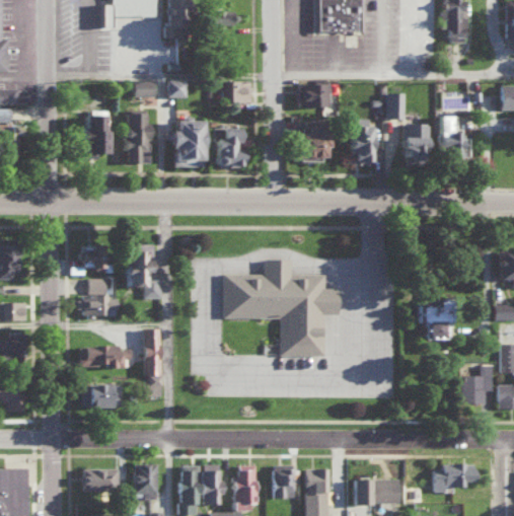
[(0,0),(0,71),(8,72),(7,39),(2,39),(1,0),(0,0)]
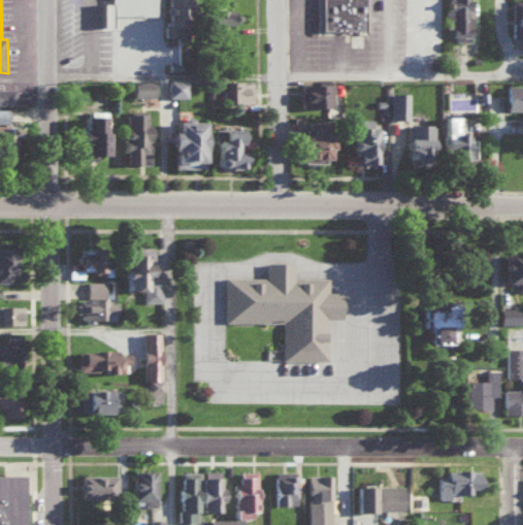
[(160,19),(159,0),(112,0),(112,4),(103,4),(103,29),(115,28),(115,20),(160,19)]
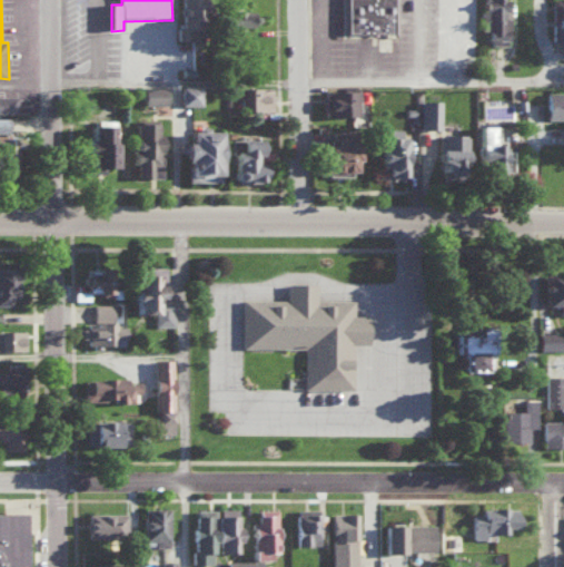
[(185,0),(185,28),(180,28),(180,41),(207,42),(208,0),(185,0)]
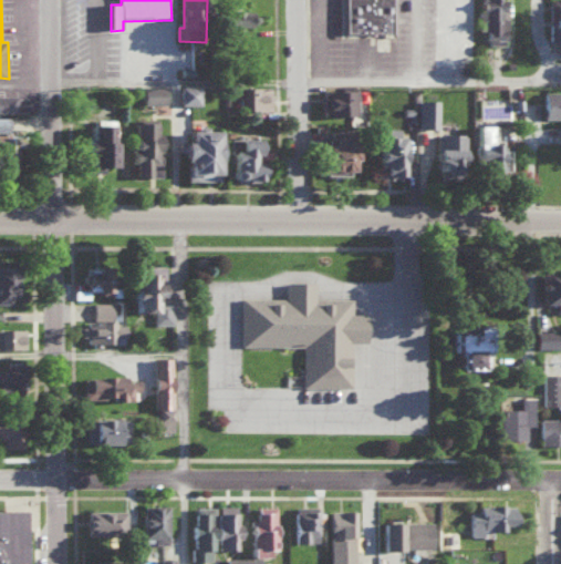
[(395,0),(343,0),(343,34),(395,36),(395,0)]
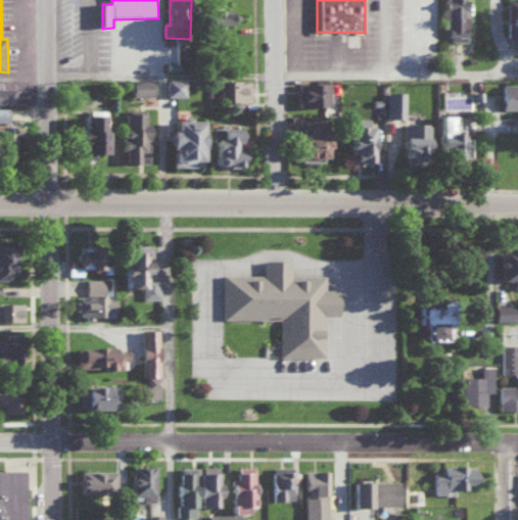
[(469,43),(470,0),(445,0),(445,20),(453,21),(452,42),(469,43)]
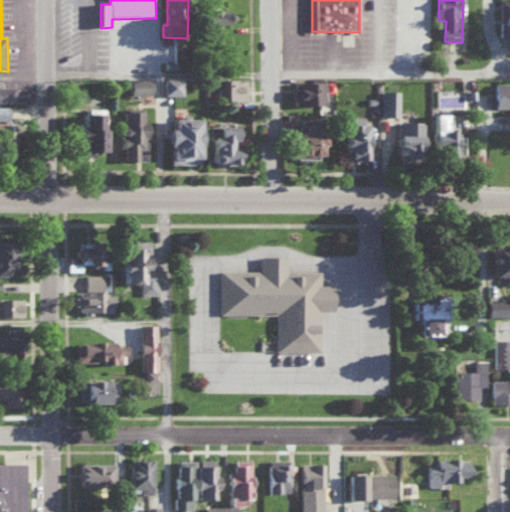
[(231,11),(206,11),(206,26),(232,25),(231,11)]
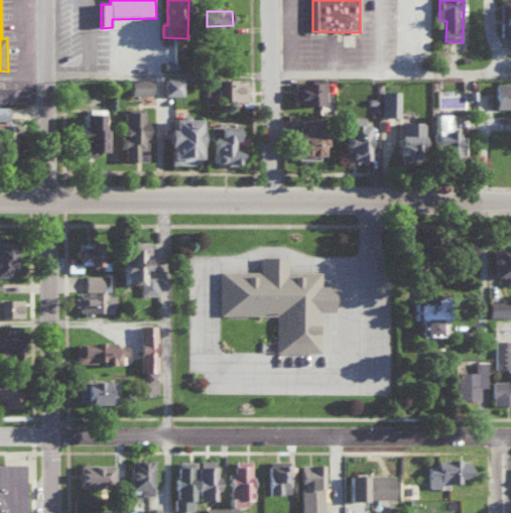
[(186,80),(166,80),(167,98),(186,98),(186,80)]
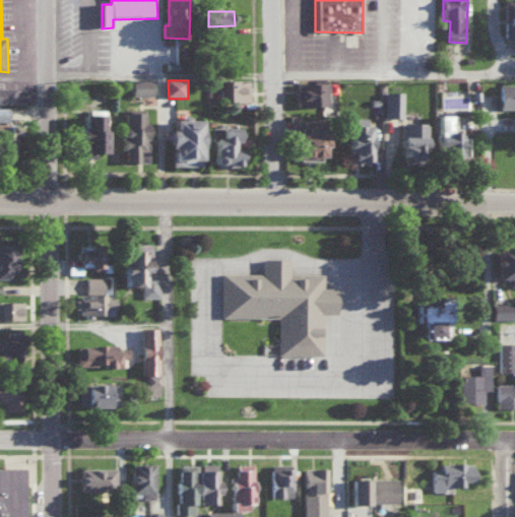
[(155,81),(135,81),(135,98),(155,97),(155,81)]
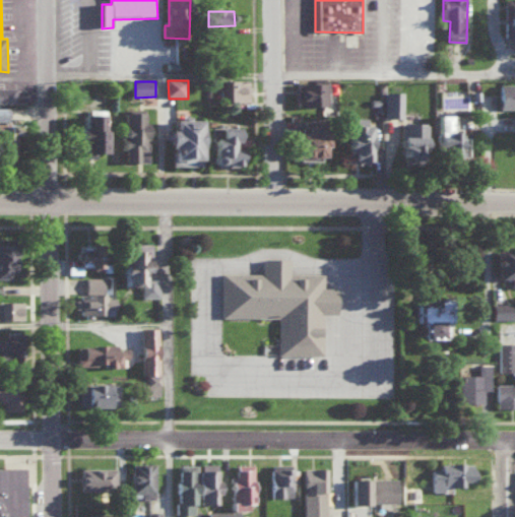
[(252,81),(221,81),(220,103),(252,103),(252,81)]
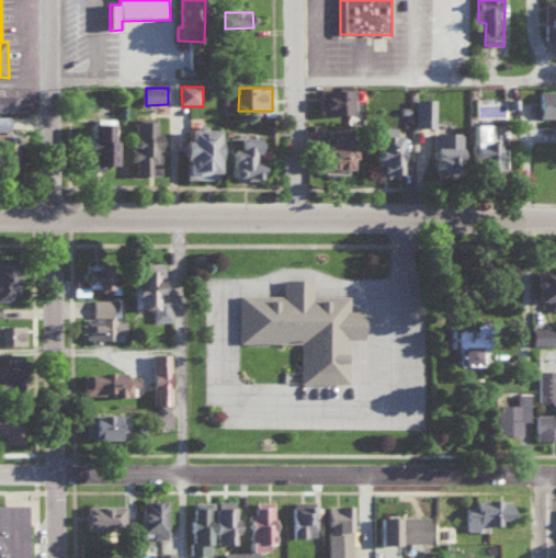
[(356,91),(321,92),(321,116),(356,116),(356,91)]
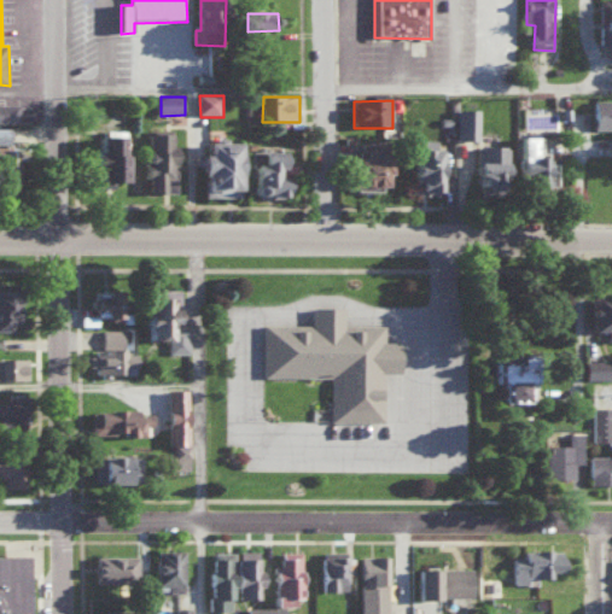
[(611,101),(596,101),(596,132),(611,130),(611,101)]
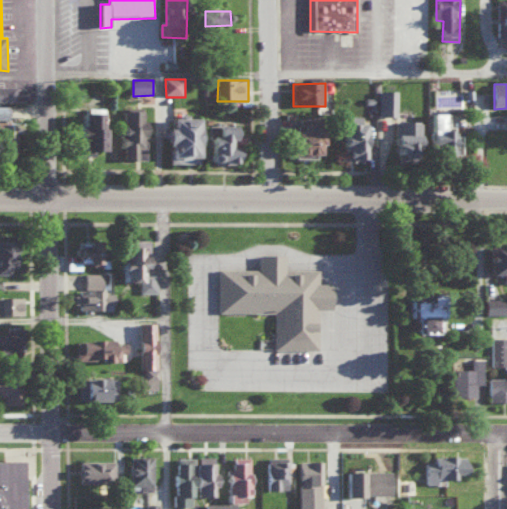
[(17,87),(0,87),(0,103),(18,103),(17,87)]
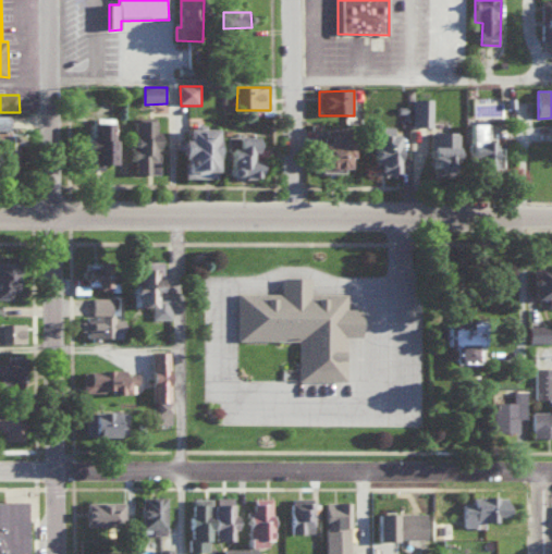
[(434,128),(434,100),(416,100),(415,127),(434,128)]
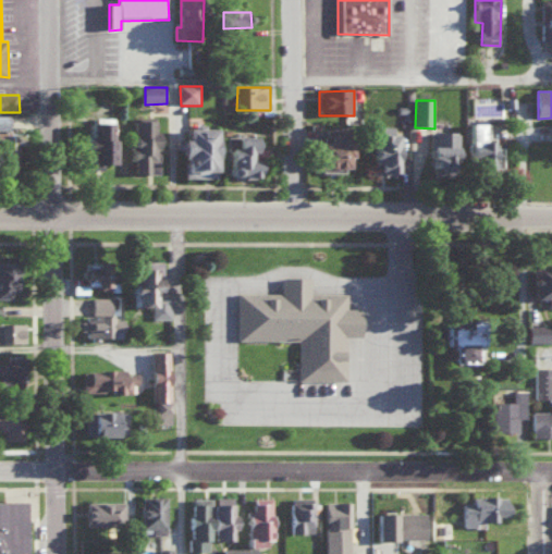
[(8,117),(0,117),(0,132),(9,132),(8,117)]
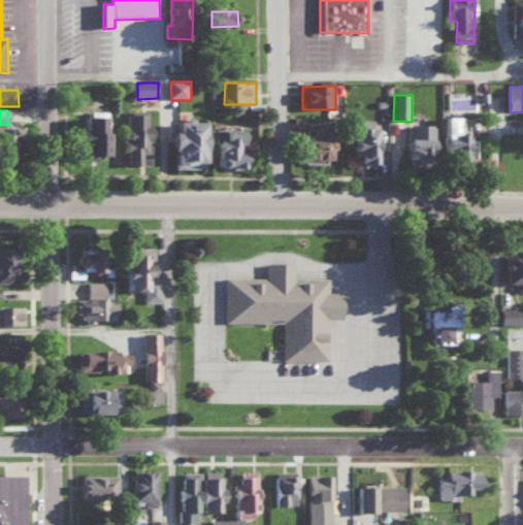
[(108,115),(83,113),(82,162),(99,162),(99,156),(107,156),(108,115)]
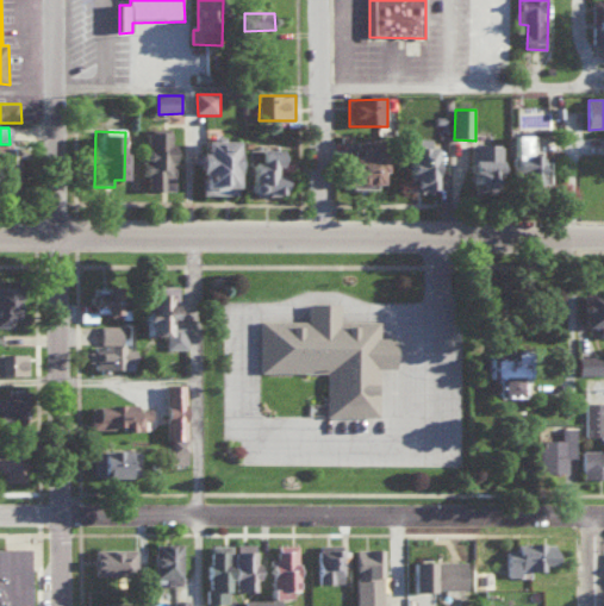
[(175,133),(147,133),(147,179),(150,179),(150,192),(174,192),(175,133)]
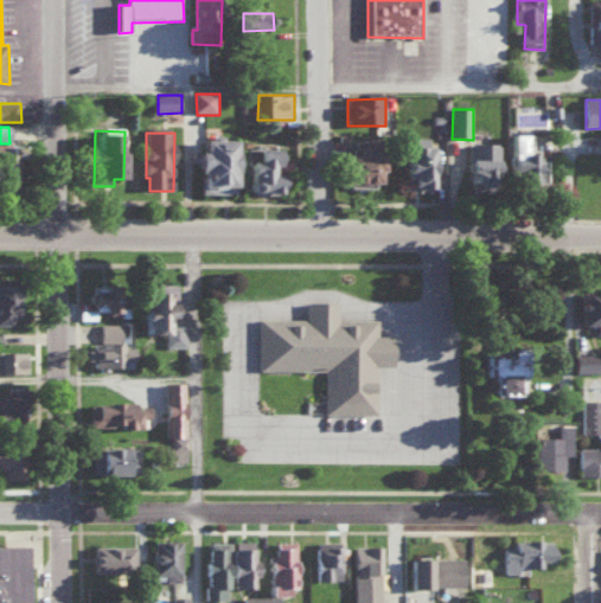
[(526,135),(512,135),(515,187),(549,186),(549,162),(539,162),(539,155),(528,155),(526,135)]
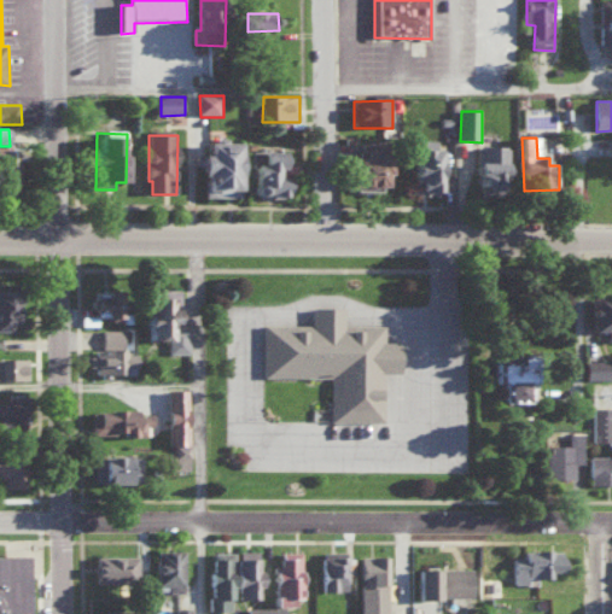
[(0,186),(21,187),(22,144),(18,142),(17,150),(0,148),(0,186)]
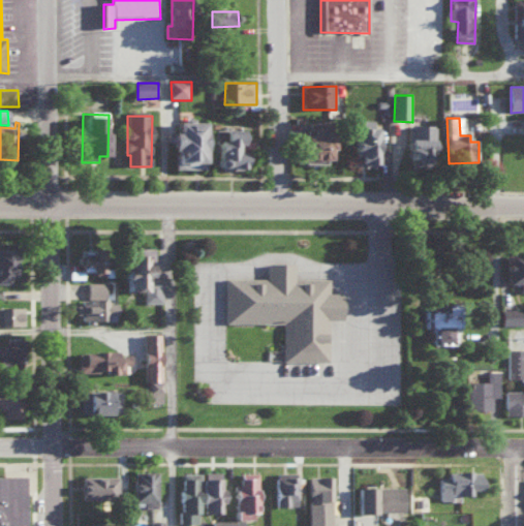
[(379,141),(383,141),(384,129),(376,129),(376,122),(359,122),(358,168),(379,168),(379,141)]
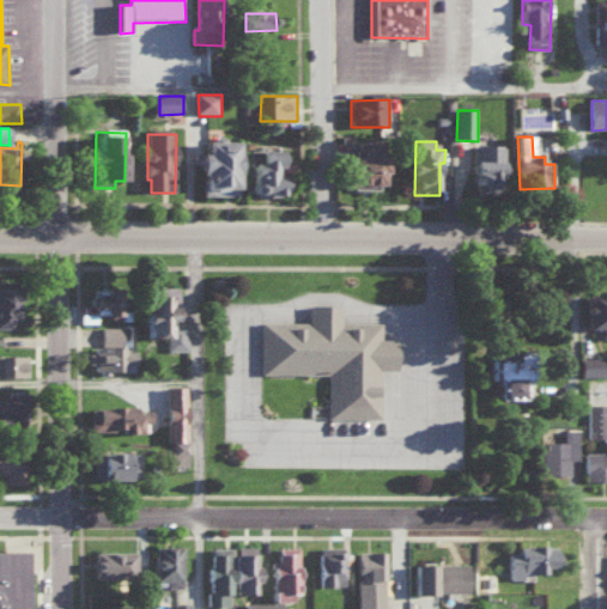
[(202,198),(240,198),(238,142),(205,142),(205,153),(201,153),(202,198)]
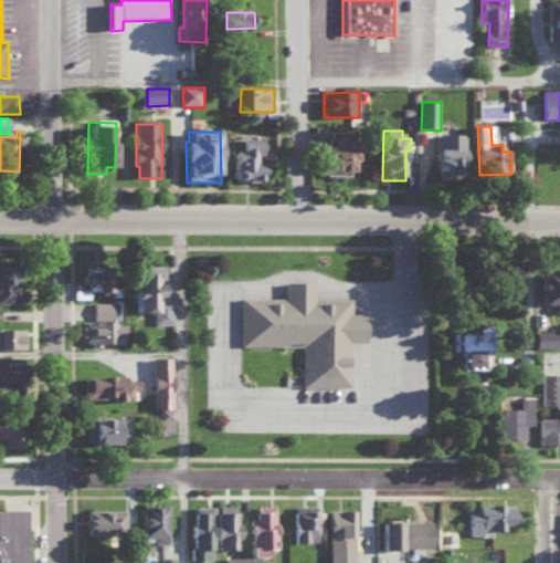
[(324,145),(324,173),(356,171),(355,132),(333,132),(334,145),(324,145)]
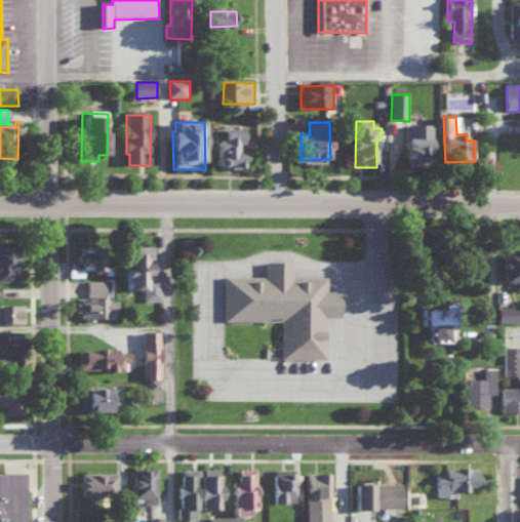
[(408,126),(408,163),(431,163),(432,126),(408,126)]
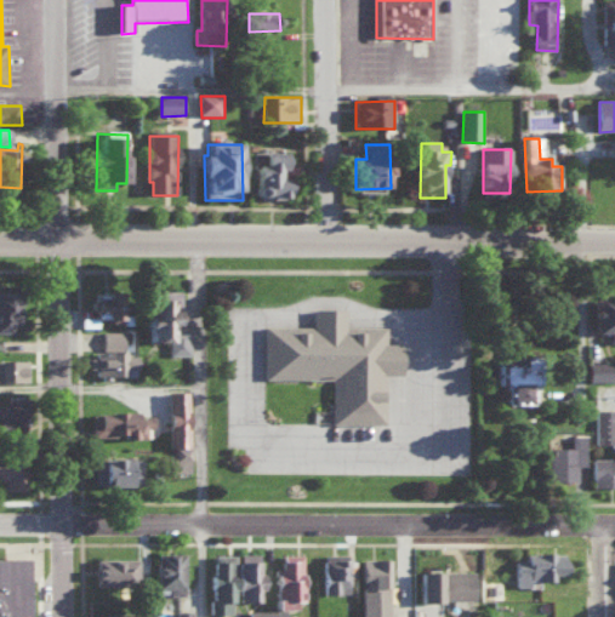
[(288,153),(265,153),(265,166),(256,166),(257,200),(289,200),(288,153)]
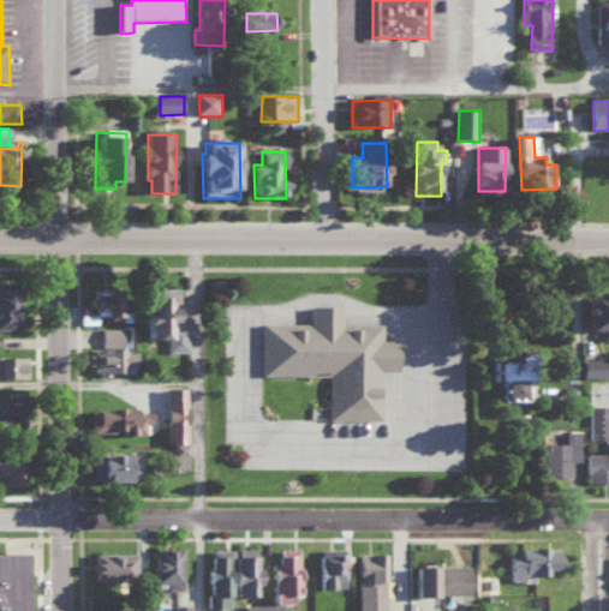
[(0,331),(9,331),(9,324),(17,323),(17,283),(0,283),(0,331)]
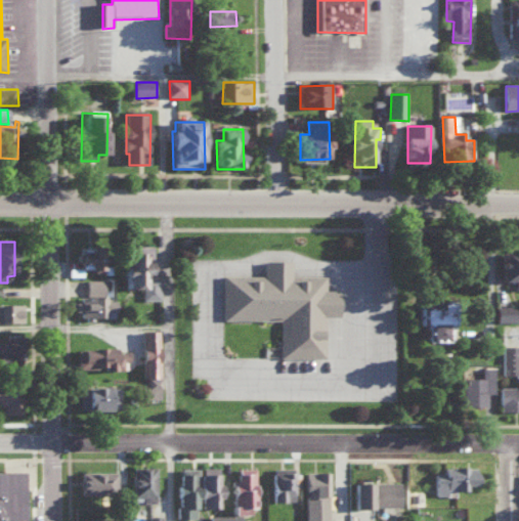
[(105,271),(104,248),(82,249),(83,272),(105,271)]
